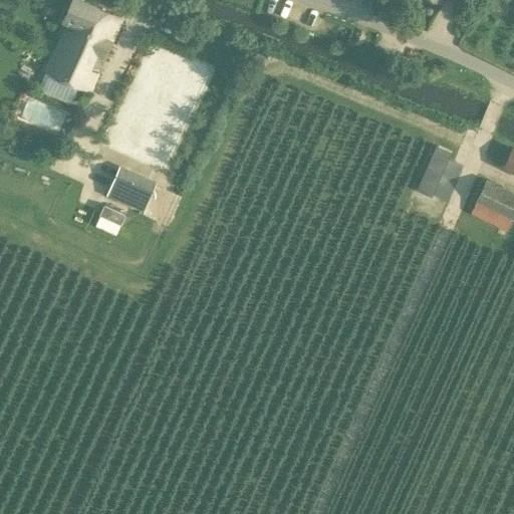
[(47,70),(39,88),(69,102),(78,85),(90,91),(122,17),(83,0),(71,0),(63,19),(69,22),(47,70)]
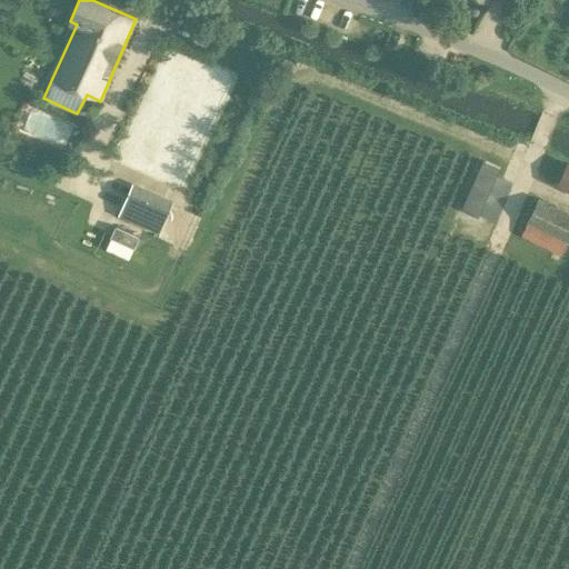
[(478,216),(499,168),(483,161),(461,209),(478,216)]
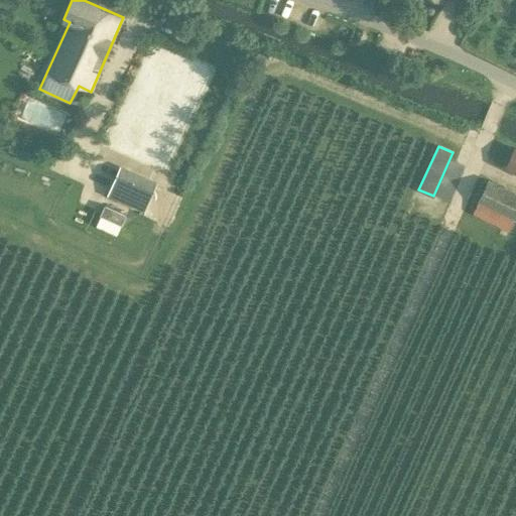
[(515,171),(515,148),(514,148),(506,166),(515,171)]
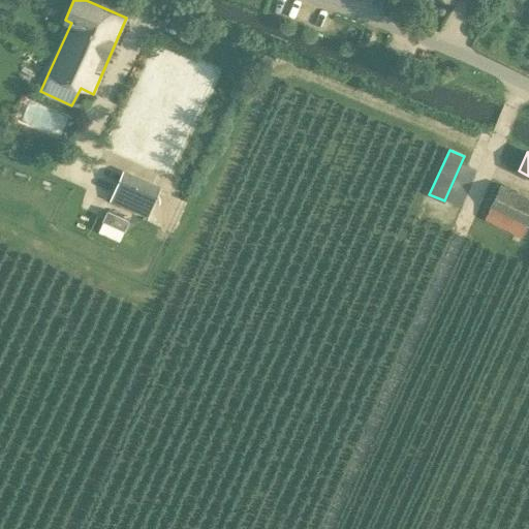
[(115,189),(112,196),(149,214),(153,206),(161,187),(124,169),(115,189)]
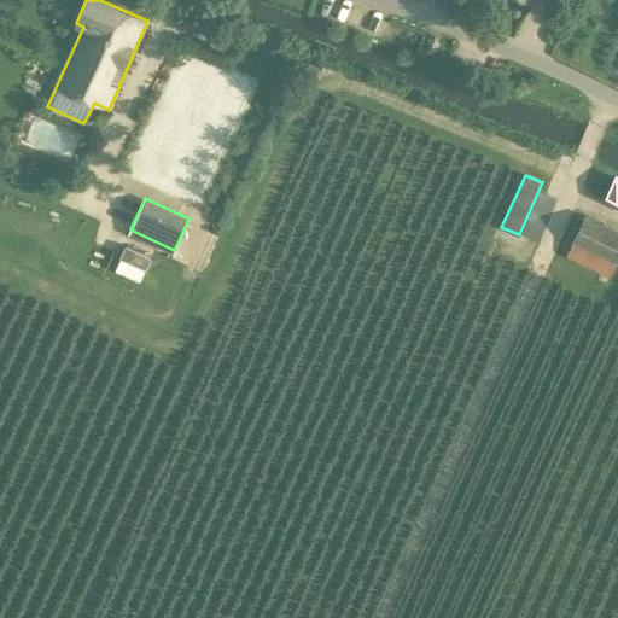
[(611,277),(617,261),(617,231),(587,216),(566,256),(611,277)]
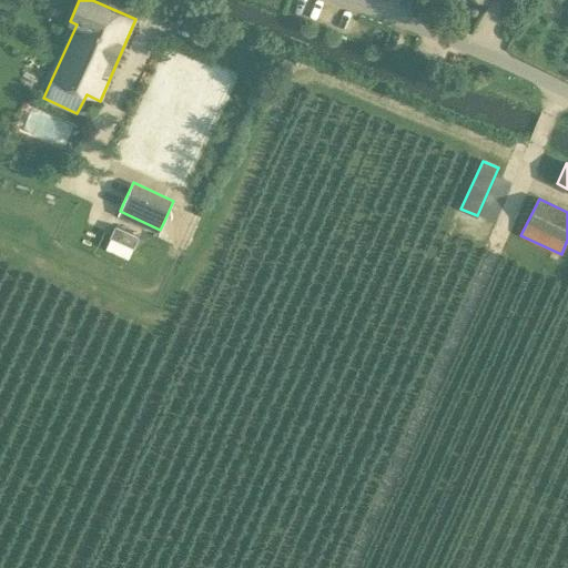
[(130,259),(140,236),(117,225),(107,247),(130,259)]
